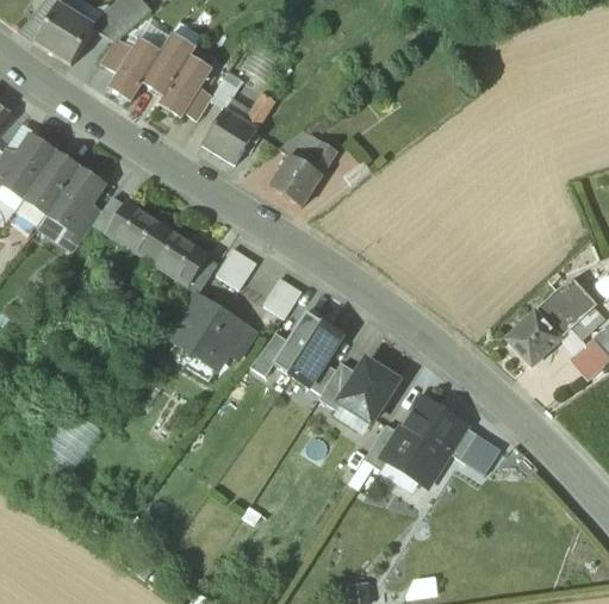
[(151,10),(143,0),(125,0),(113,11),(130,27),(151,10)]
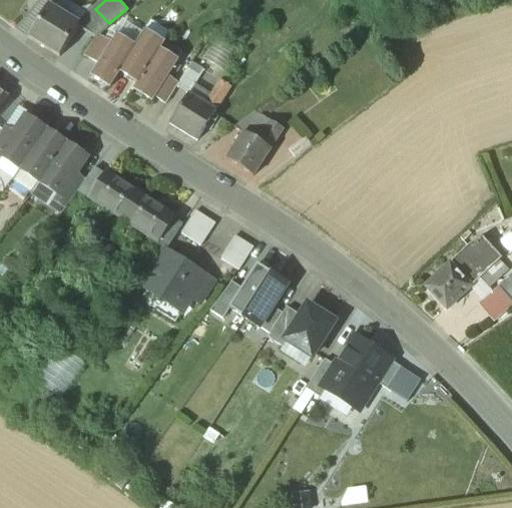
[(48,4),(47,4),(28,33),(60,52),(78,23),(48,4)]
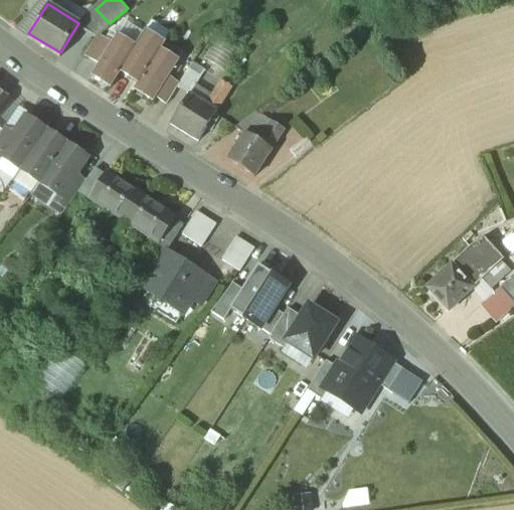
[(96,9),(78,23),(97,34),(99,32),(110,23),(96,9)]
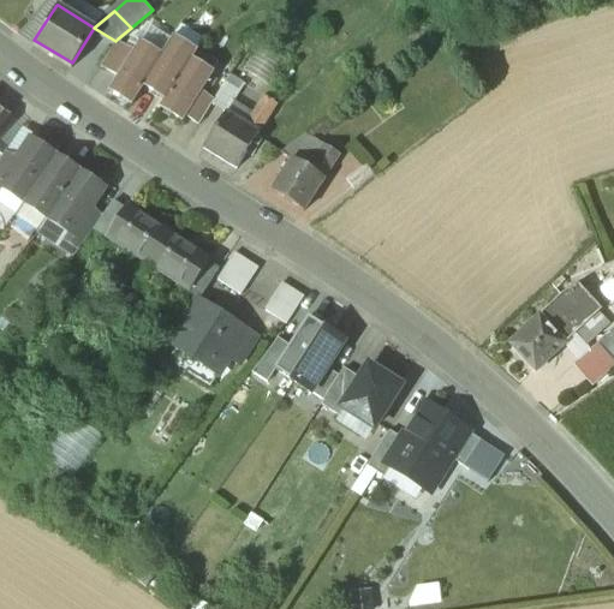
[(197,48),(173,33),(162,52),(143,82),(144,83),(166,95),(167,96),(192,55),(197,48)]
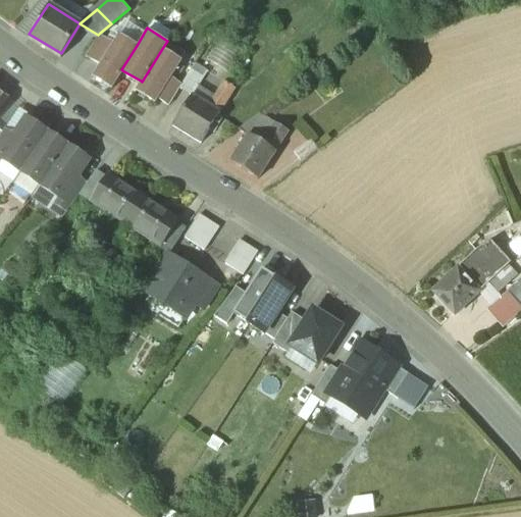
[(113,41),(100,33),(98,35),(97,36),(86,53),(100,61),(113,41)]
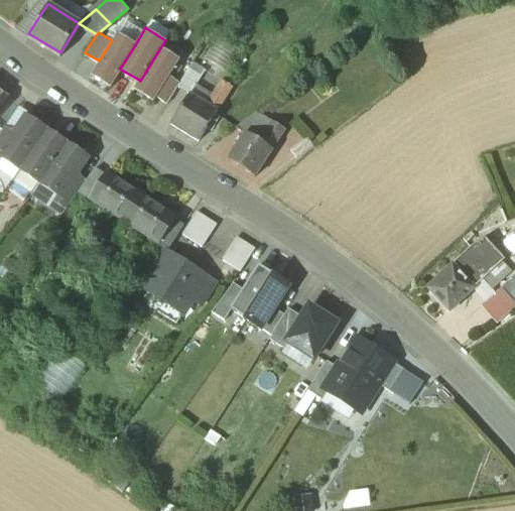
[(136,43),(117,32),(112,40),(99,60),(92,73),(111,85),(121,70),(120,69),(136,43)]
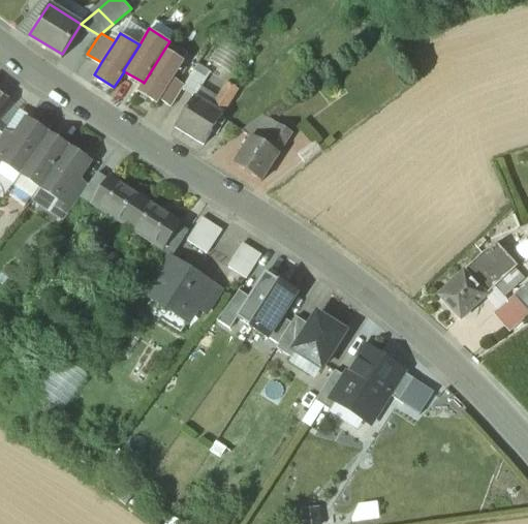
[(184,60),(165,48),(144,83),(143,82),(137,89),(158,101),(160,97),(174,76),(184,60)]
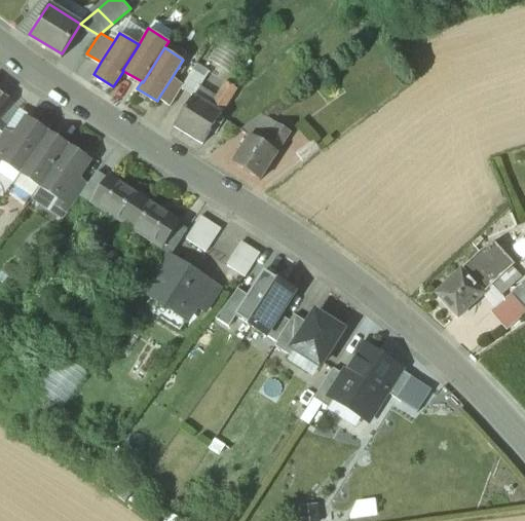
[(204,76),(192,68),(183,82),(181,85),(193,94),(204,76)]
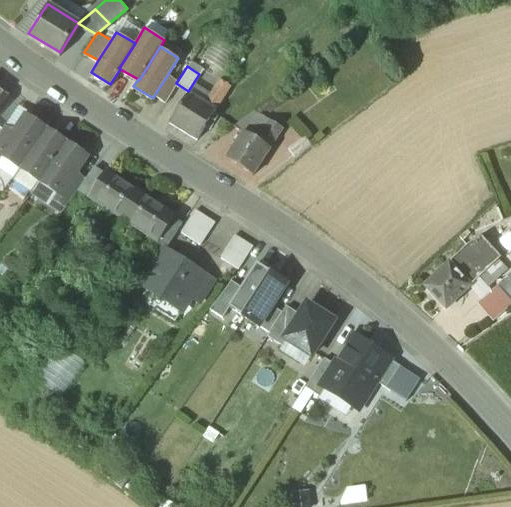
[(168,74),(155,94),(165,100),(176,83),(178,80),(168,74)]
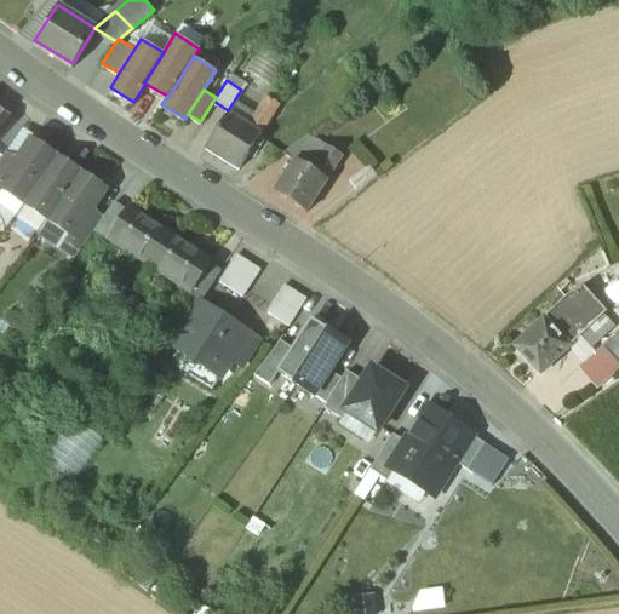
[(267,93),(248,122),(262,131),(280,102),(267,93)]
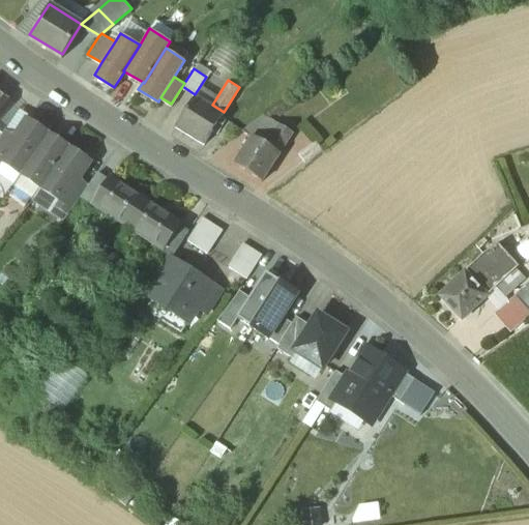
[(0,90),(0,109),(9,97),(0,90)]
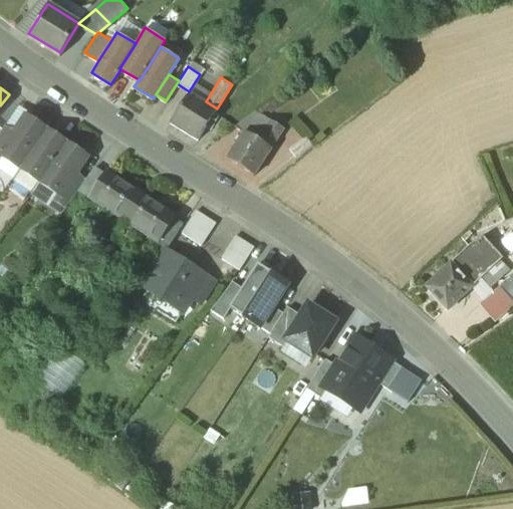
[(206,101),(189,91),(170,120),(198,139),(217,108),(206,101)]
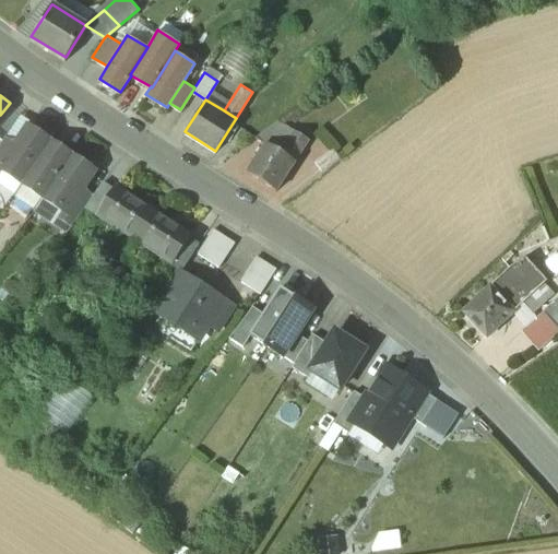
[(28,125),(16,141),(18,141),(1,166),(2,167),(23,180),(50,139),(28,125)]
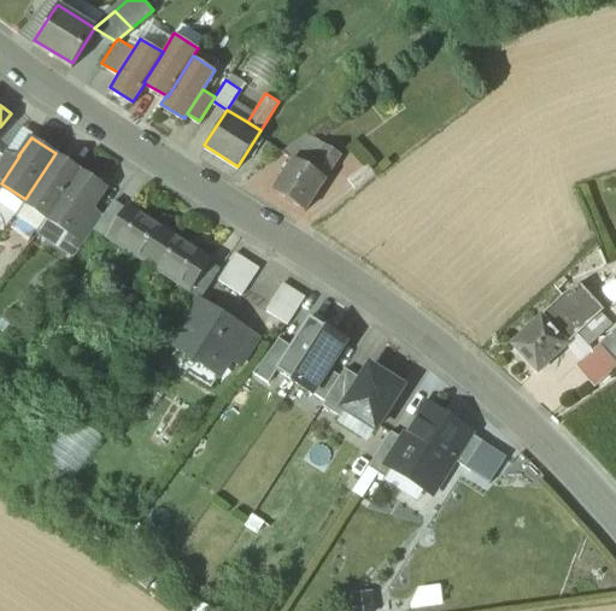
[(310,165),(327,175),(338,158),(332,154),(336,148),(326,142),(310,165)]
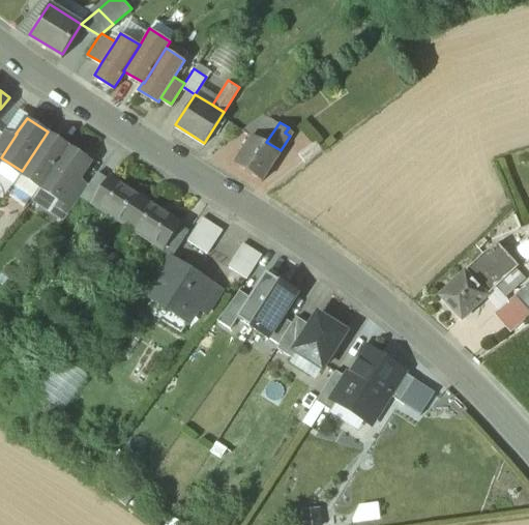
[(0,135),(0,161),(2,158),(1,157),(17,134),(16,134),(5,127),(0,135)]
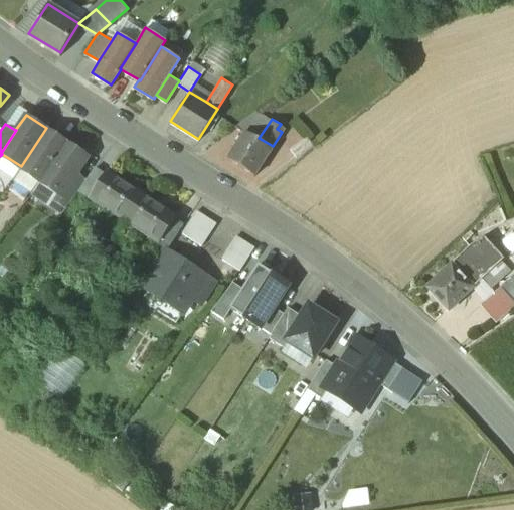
[(46,128),(21,166),(40,180),(66,142),(46,128)]
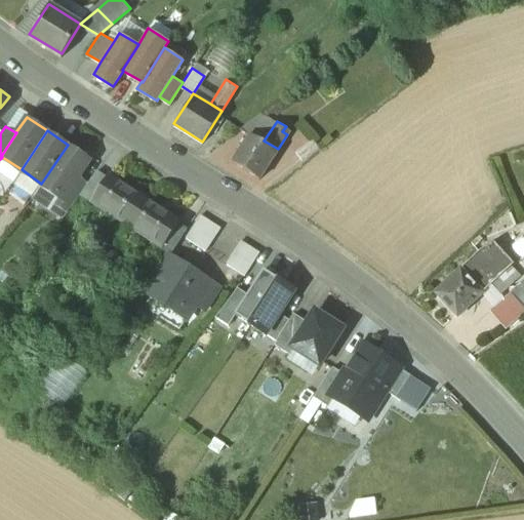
[(250,131),(232,160),(259,177),(278,149),(264,141),(250,131)]
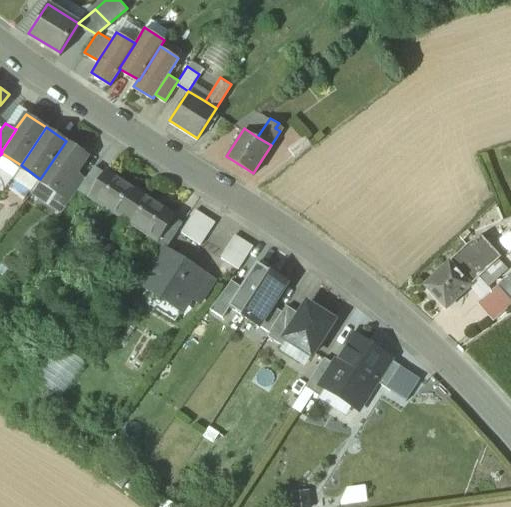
[(304,135),(288,147),(294,155),(310,143),(304,135)]
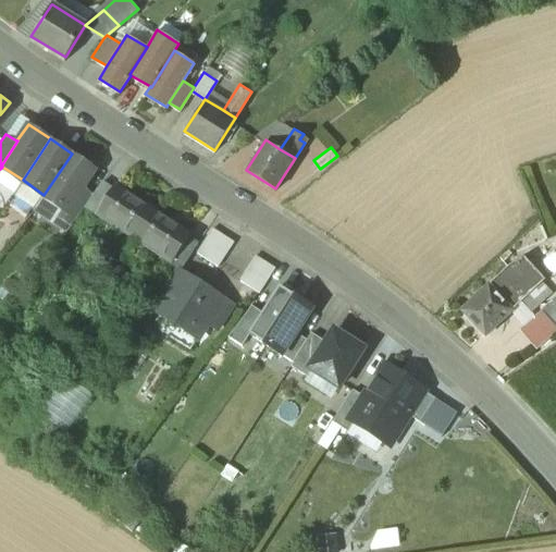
[(72,154),(44,195),(63,207),(64,208),(75,193),(76,194),(83,184),(83,185),(94,168),(72,154)]
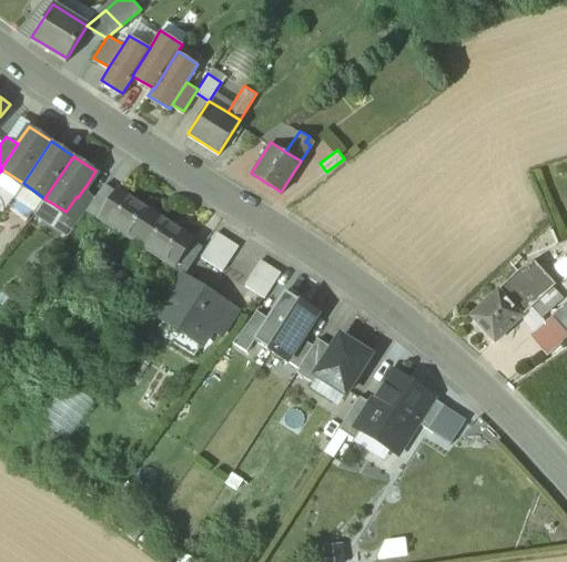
[(95,195),(87,208),(98,216),(115,190),(104,183),(95,195)]
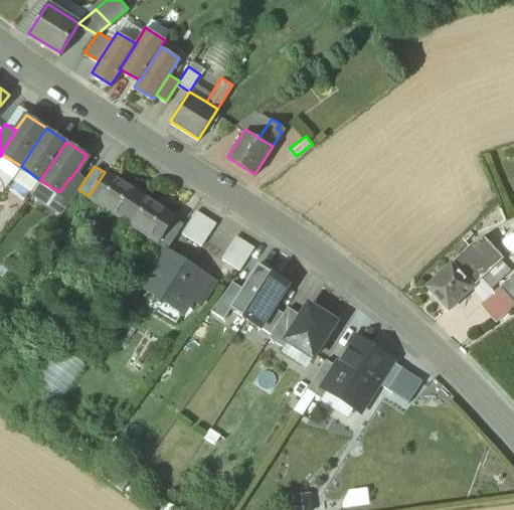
[(142,191),(107,168),(105,172),(89,196),(124,218),(142,191)]
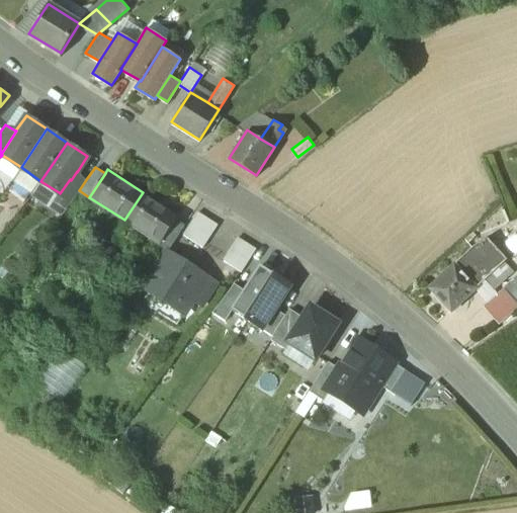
[(77,171),(71,180),(70,179),(60,193),(59,192),(54,199),(66,207),(87,178),(77,172),(77,171)]
